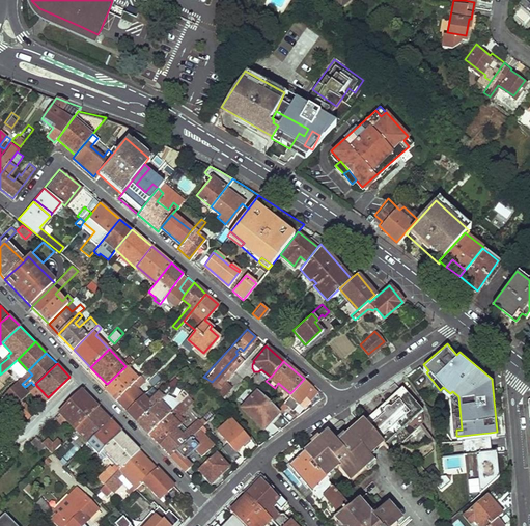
[(107,384),(104,387),(115,398),(137,378),(126,366),(107,384)]
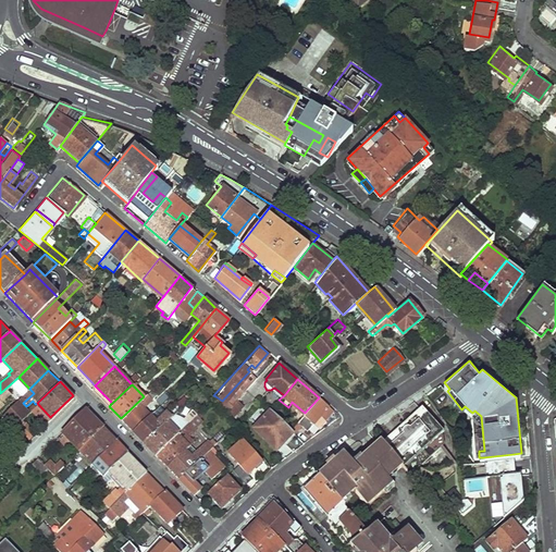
[(8,387),(0,393),(0,403),(3,400),(1,397),(10,389),(8,387)]
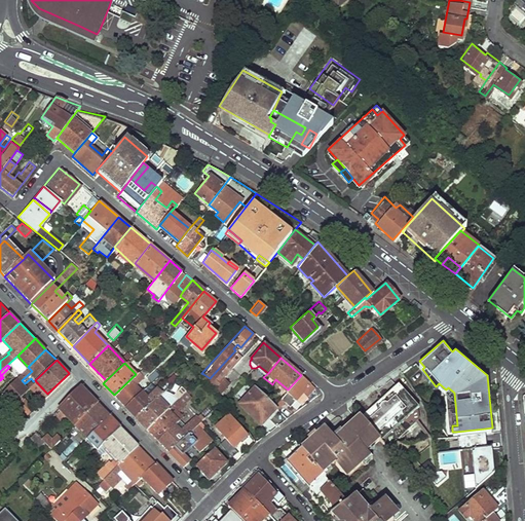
[(136,374),(114,395),(125,406),(142,389),(135,382),(143,375),(139,371),(136,374)]
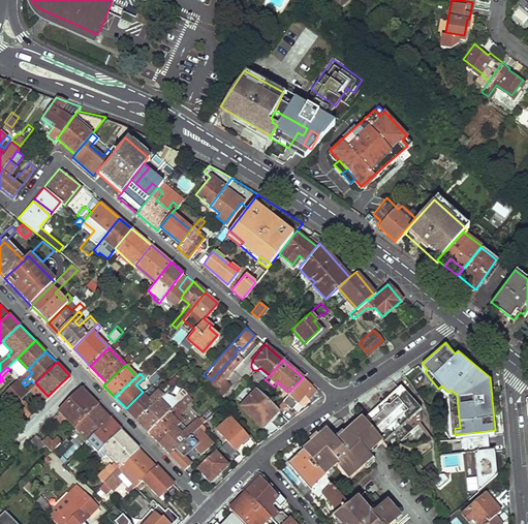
[(315,389),(303,377),(289,392),(281,400),(285,404),(289,408),(298,399),(303,393),(308,397),(315,389)]
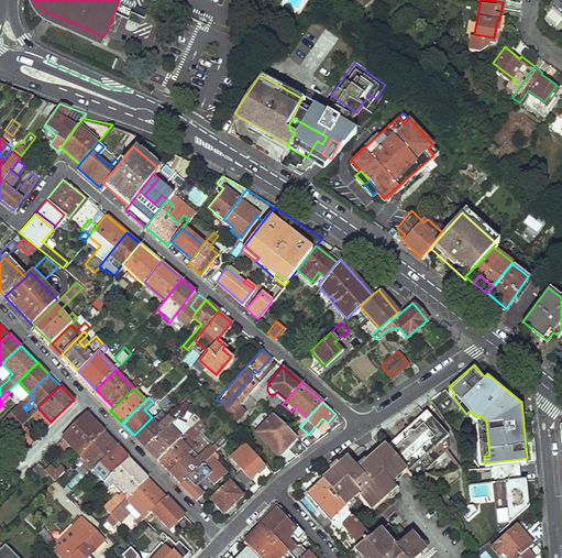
[(17,404),(4,417),(14,427),(21,422),(28,416),(17,404)]
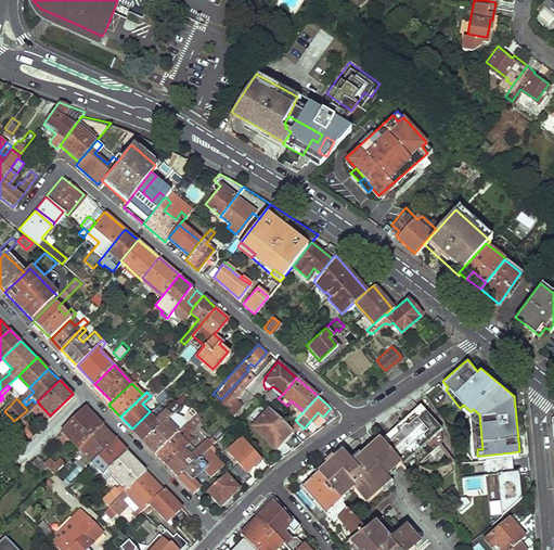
[(150,411),(132,429),(144,440),(167,419),(174,411),(181,404),(177,398),(155,418),(150,411)]
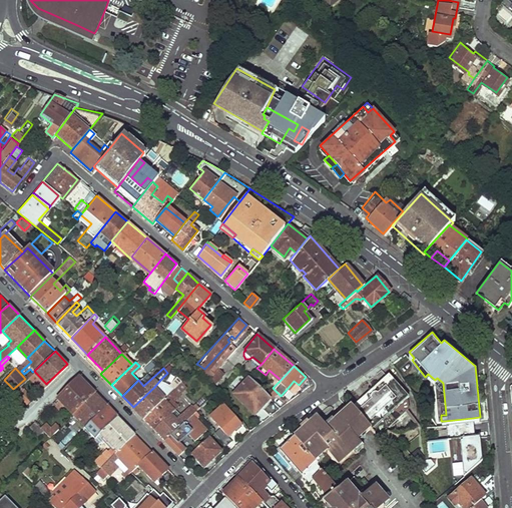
[(46,384),(34,371),(32,372),(28,376),(41,389),(46,384)]
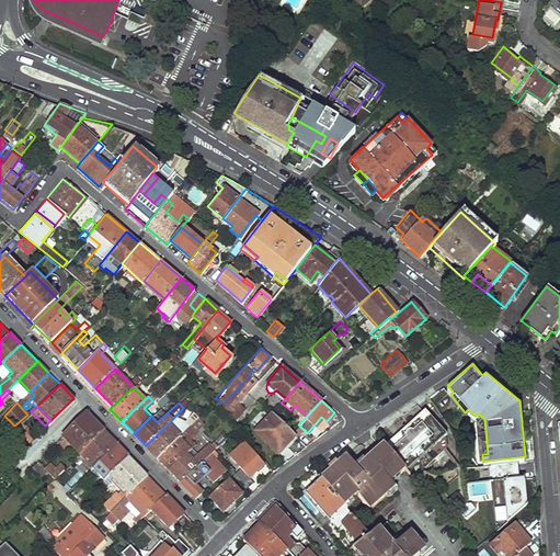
[(183,408),(175,416),(179,419),(186,411),(183,408)]
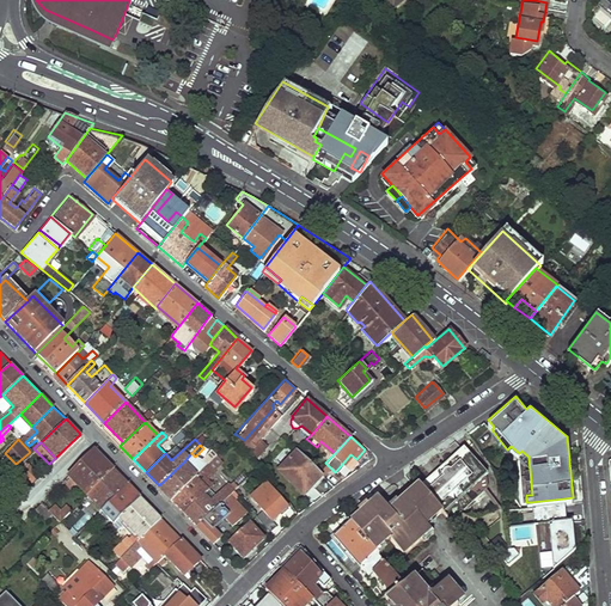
[(93,447),(67,472),(86,491),(112,467),(93,447)]
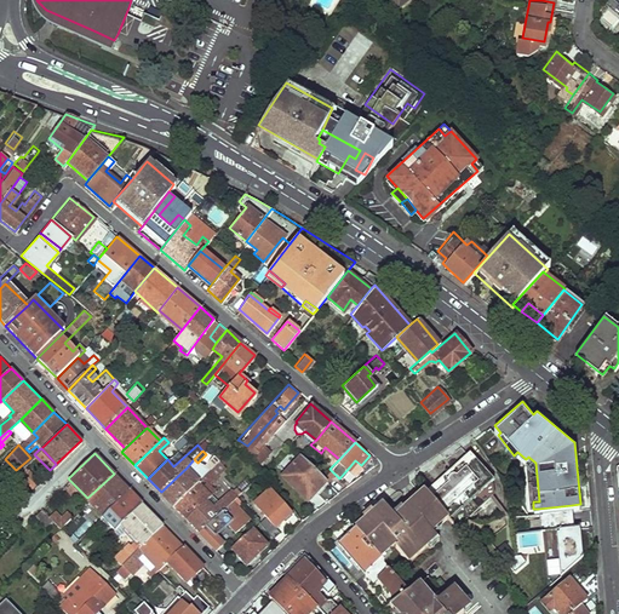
[(213,454),(204,464),(208,469),(218,459),(213,454)]
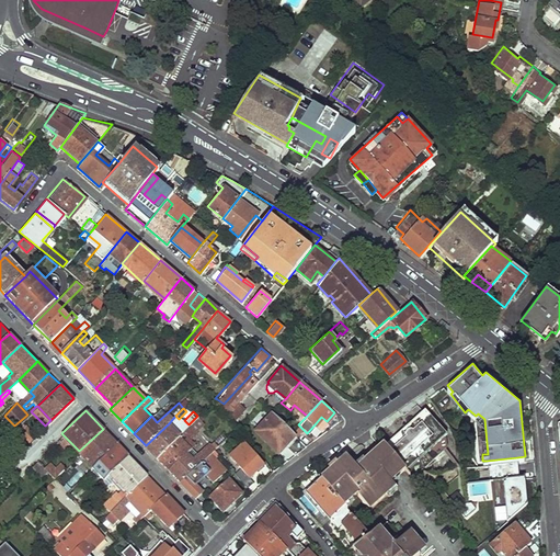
[(423,411),(384,443),(404,467),(410,474),(443,445),(444,435),(423,411)]
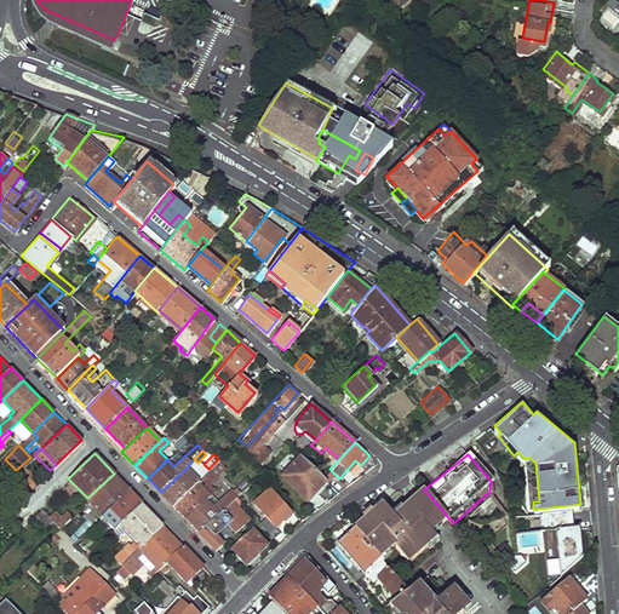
[(302,455),(284,475),(308,498),(315,488),(314,487),(324,476),(302,455)]
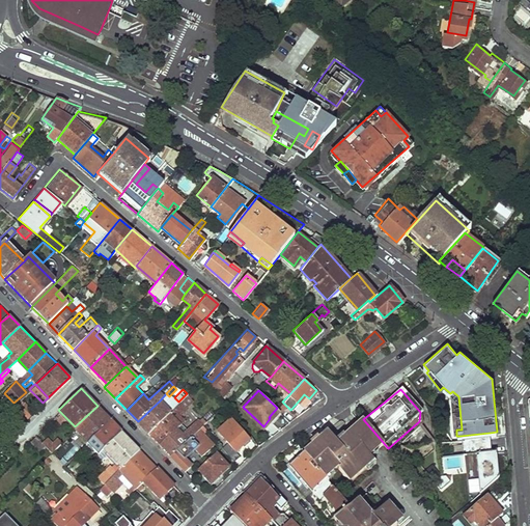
[(178,402),(173,408),(178,413),(186,407),(185,405),(191,398),(187,393),(178,402)]
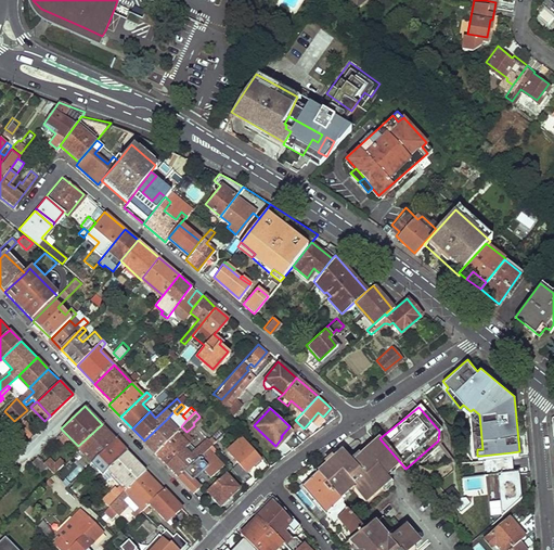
[(323,417),(318,412),(312,419),(317,424),(323,417)]
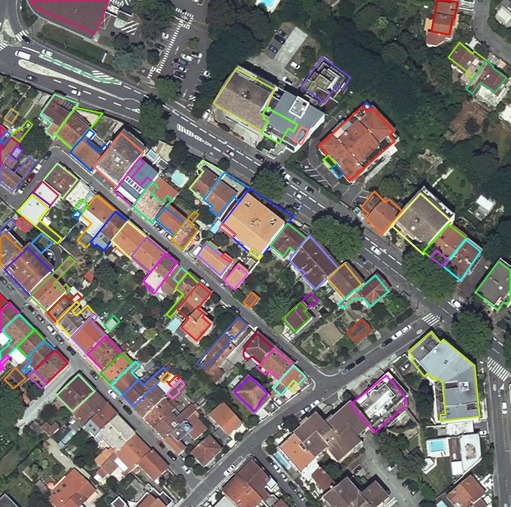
[(13,388),(8,393),(10,396),(14,392),(17,394),(18,393),(24,387),(19,383),(13,388)]
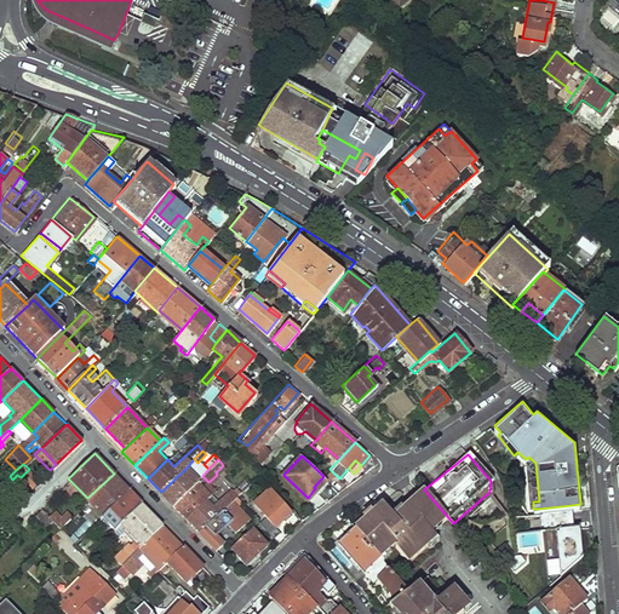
[(187,468),(161,492),(172,504),(198,480),(187,468)]
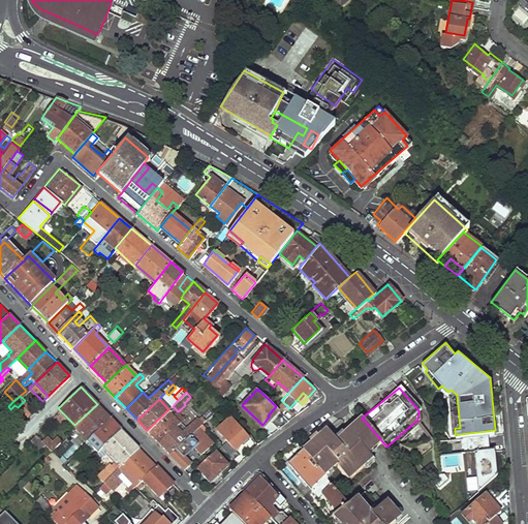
[(34,409),(25,400),(19,406),(28,415),(34,409)]
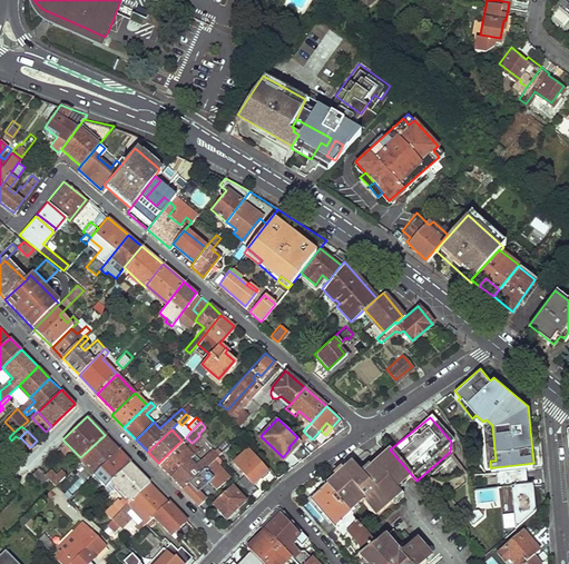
[(307,435),(303,431),(297,437),(302,442),(307,435)]
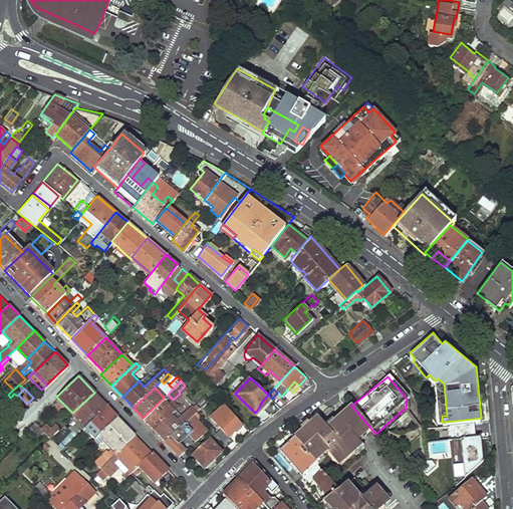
[(94,393),(72,413),(84,426),(105,405),(94,393)]
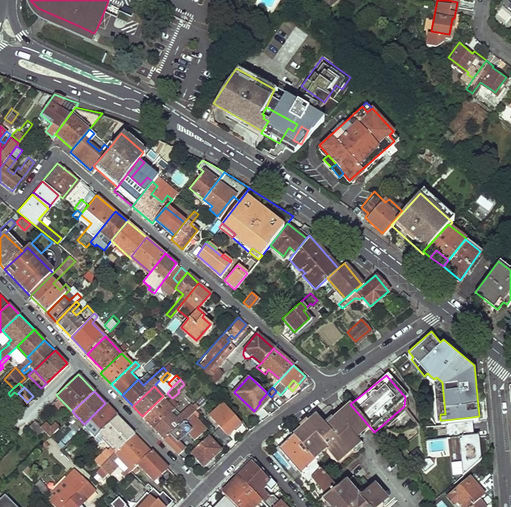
[(163,396),(142,416),(153,427),(168,411),(173,407),(163,396)]
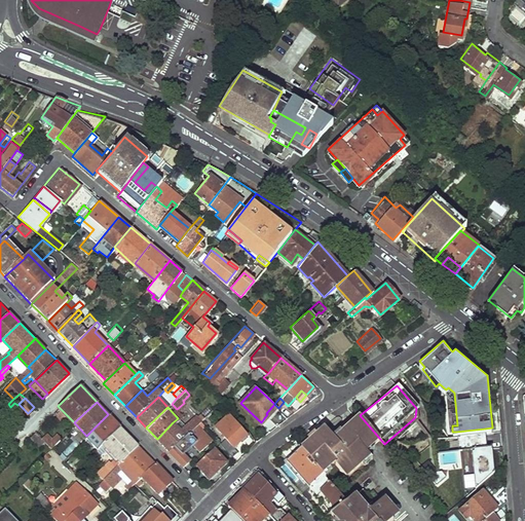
[(203,408),(195,416),(195,417),(199,420),(208,412),(203,408)]
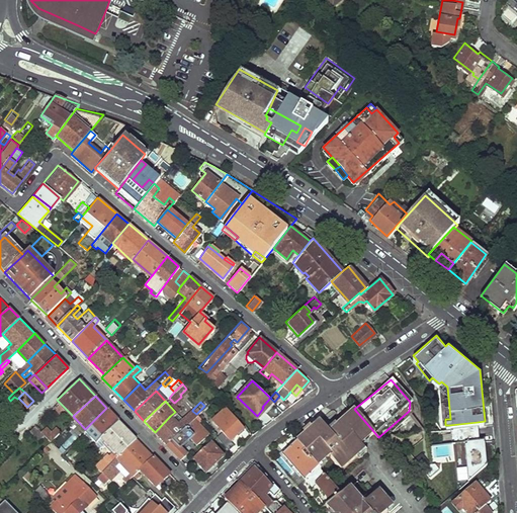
[(85,429),(84,430),(95,441),(117,419),(106,408),(85,429)]
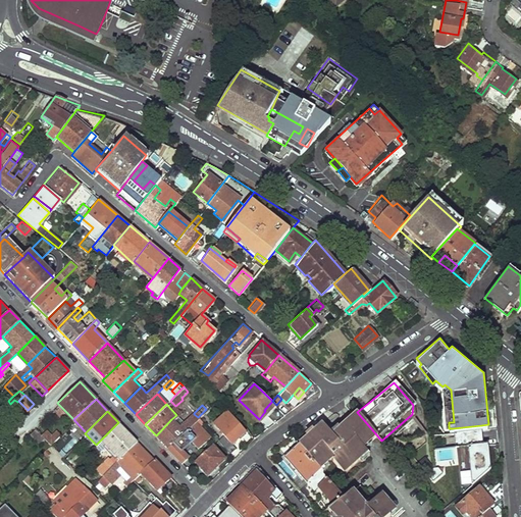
[(225,411),(213,424),(222,433),(217,438),(229,452),(236,446),(231,442),(244,430),(225,411)]
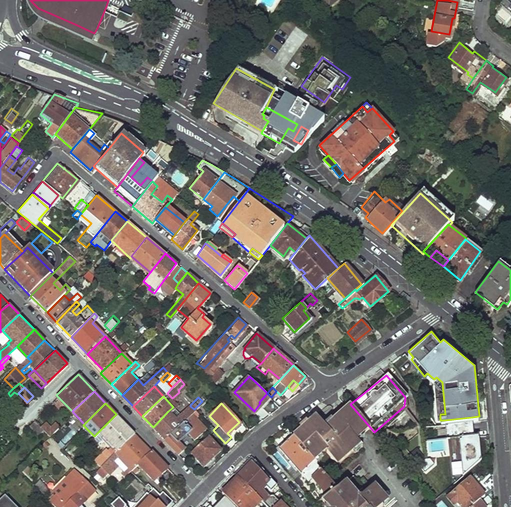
[(350,404),(325,424),(348,451),(359,442),(355,437),(369,426),(350,404)]
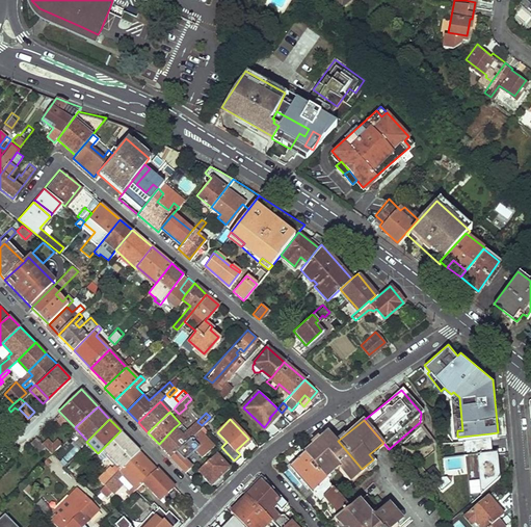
[(175,427),(159,444),(170,455),(192,435),(198,429),(192,423),(181,433),(175,427)]
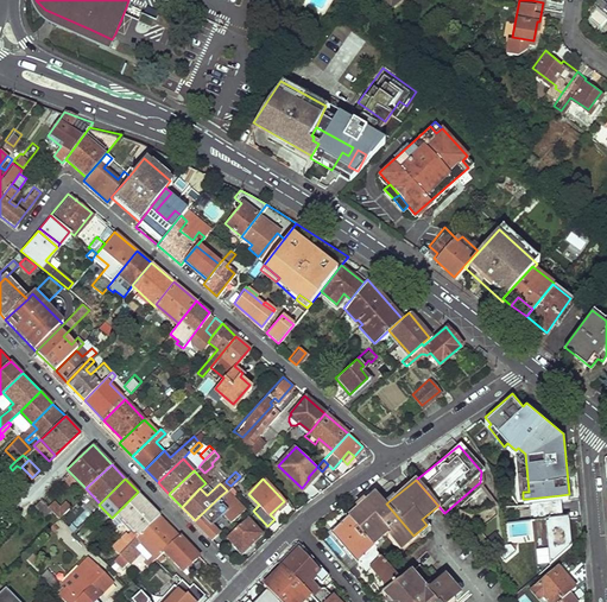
[(375,490),(347,515),(371,543),(387,527),(390,531),(386,533),(399,547),(413,536),(386,504),(375,490)]
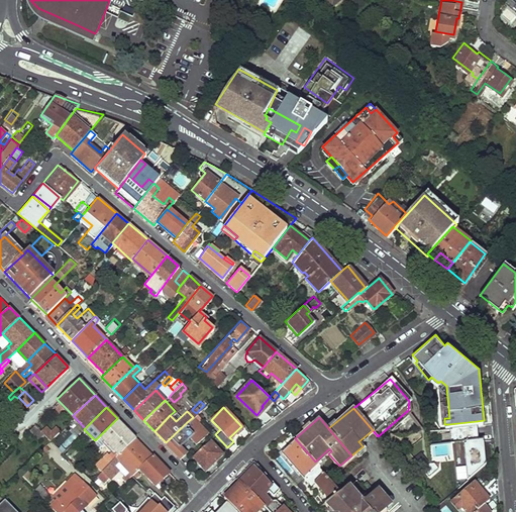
[(135,436),(117,418),(95,440),(94,441),(97,444),(103,438),(112,447),(107,452),(105,450),(94,463),(101,469),(135,436)]
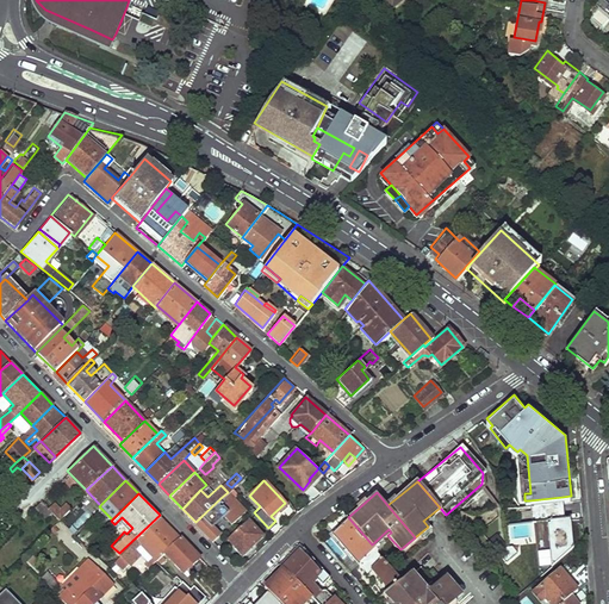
[(39,497),(32,503),(42,512),(48,506),(48,505),(39,497)]
